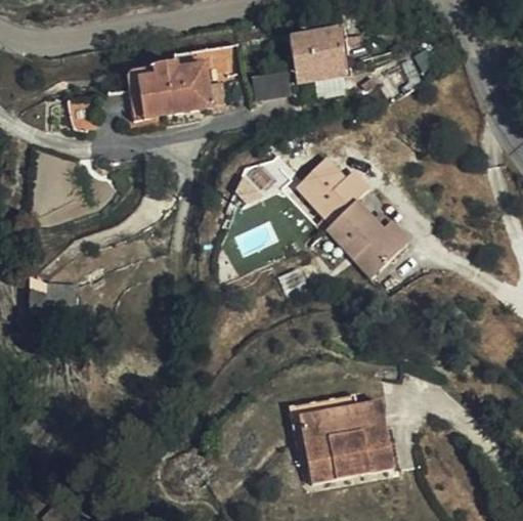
[(297,85),(353,75),(345,31),(338,32),(336,24),(288,33),(297,85)]
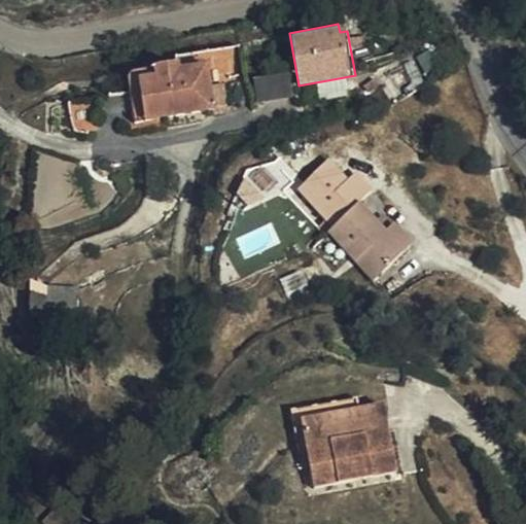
[(147,106),(137,108),(139,120),(218,106),(219,110),(235,107),(230,82),(215,85),(208,48),(176,54),(178,64),(129,73),(133,93),(144,91),(147,106)]
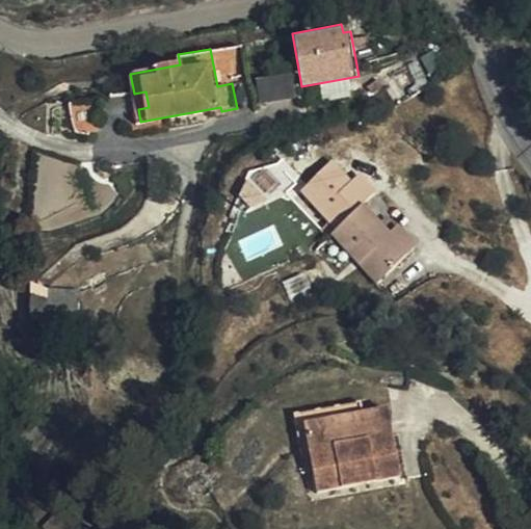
[(291,73),(257,76),(258,98),(293,95),(291,73)]
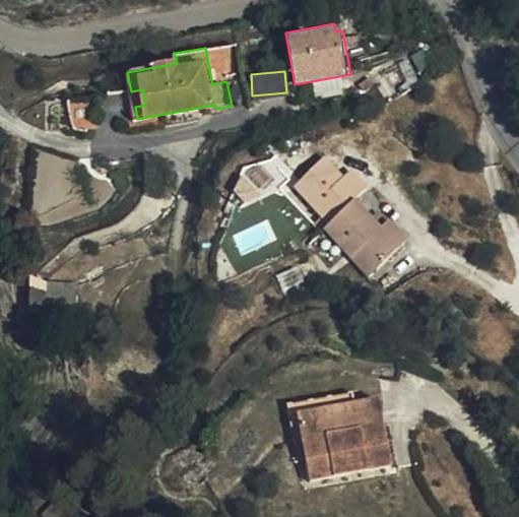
[(131,91),(135,107),(145,105),(142,89),(131,91)]
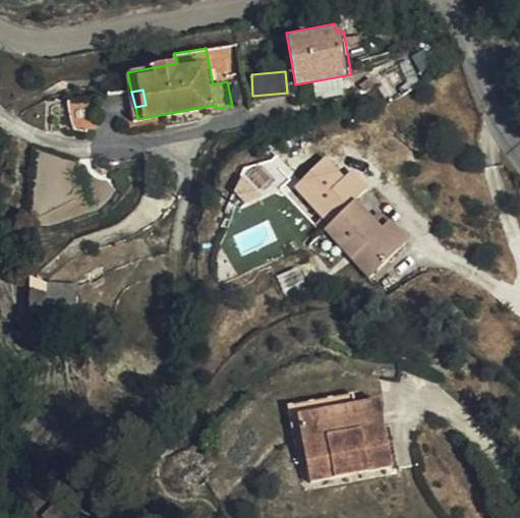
[(293,185),(326,222),(352,199),(357,194),(341,177),(324,158),(293,185)]
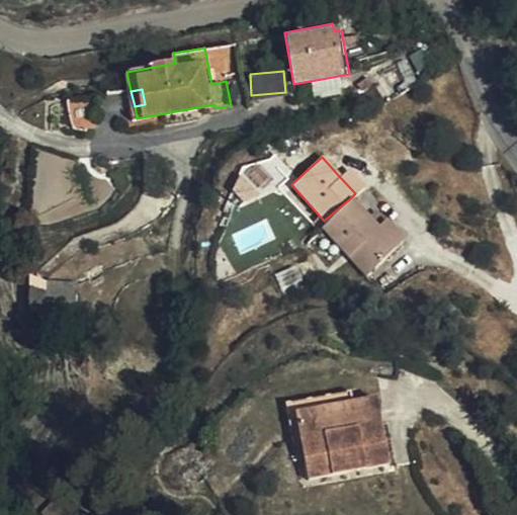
[(348,168),(339,176),(355,193),(364,186),(348,168)]
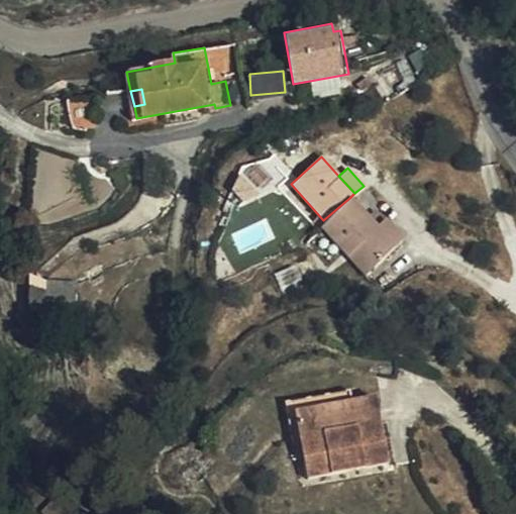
[(319,224),(335,242),(353,203),(349,198),(323,220),(319,224)]
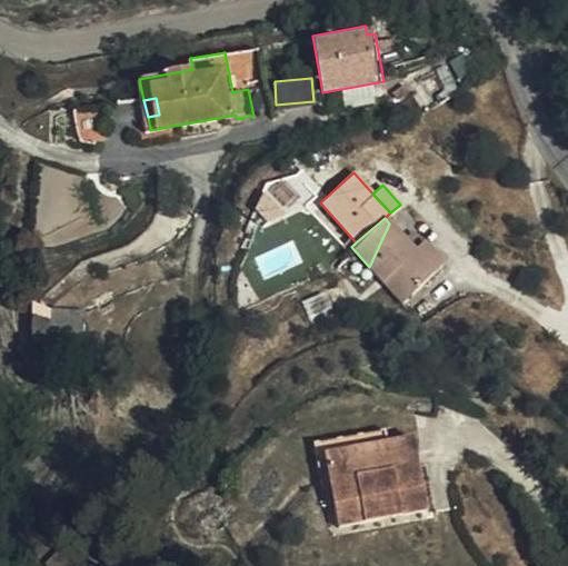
[(389,224),(369,267),(399,304),(432,275),(401,239),(389,224)]
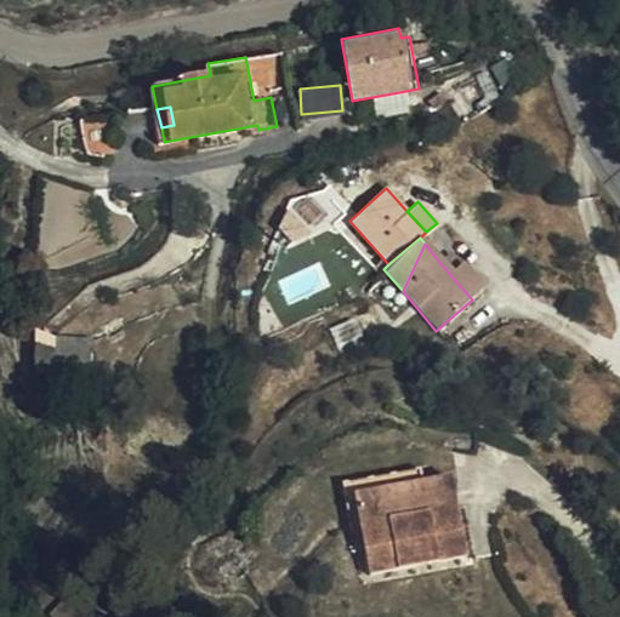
[(438,261),(472,300),(484,290),(450,250),(438,261)]
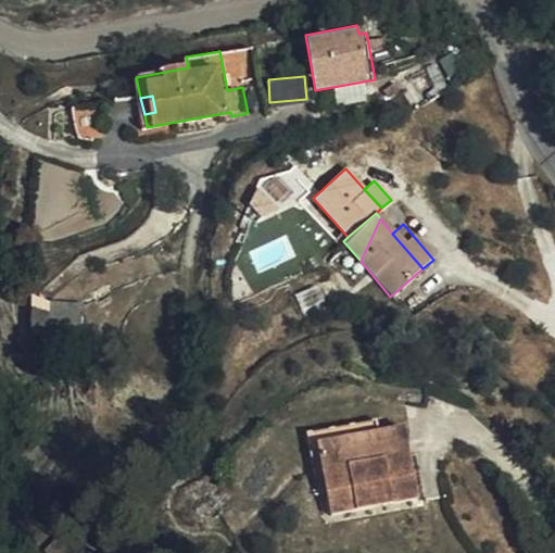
[(35,347),(71,343),(68,330),(35,334),(35,347)]
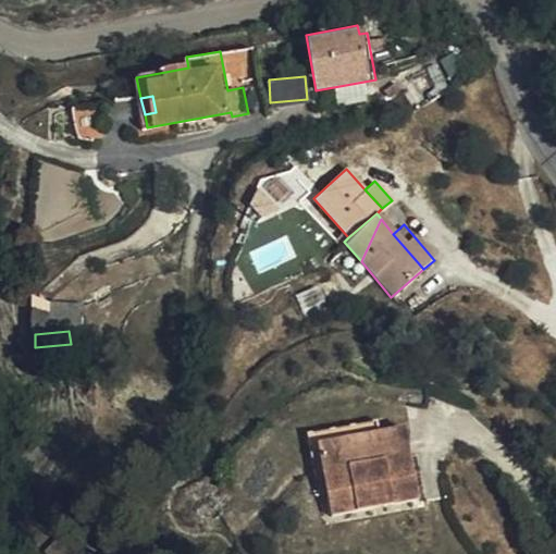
[(314,495),(324,493),(343,490),(346,511),(419,499),(407,427),(362,434),(360,422),(304,432),(314,495)]
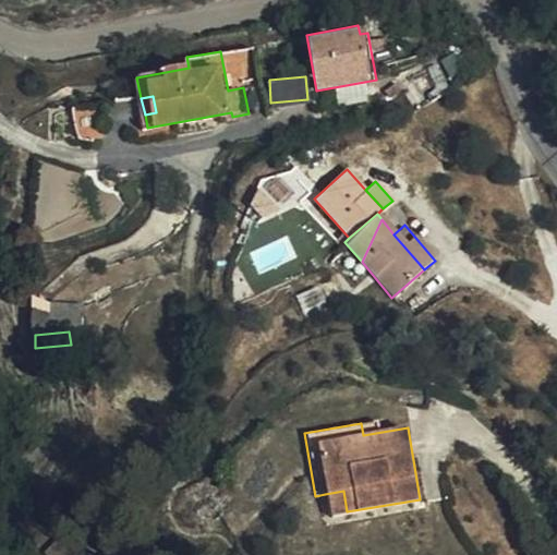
[(343,491),(325,494),(329,516),(347,511),(343,491)]
